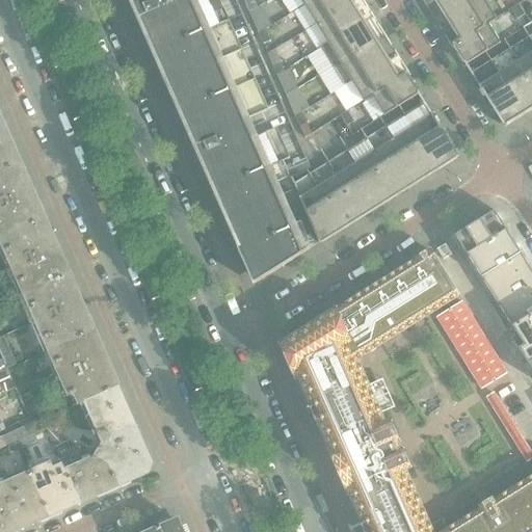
[(293,217),(196,0),(128,0),(131,6),(139,23),(152,53),(165,83),(179,112),(192,143),(200,160),(213,191),(227,220),(239,250),(250,276),(262,281),(301,255),(309,250),(308,249),(293,217)]
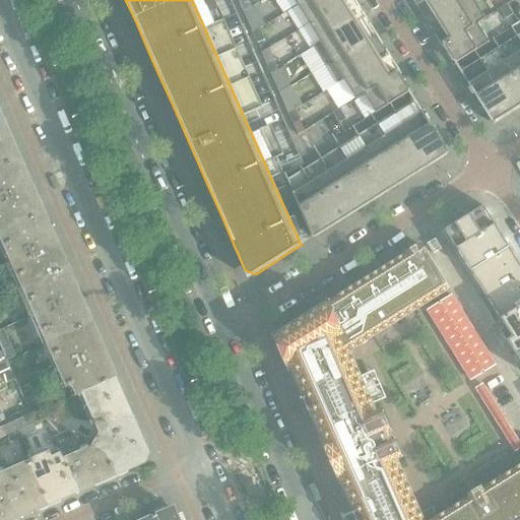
[(309,24),(342,3),(340,0),(306,0),(297,6),(309,24)]
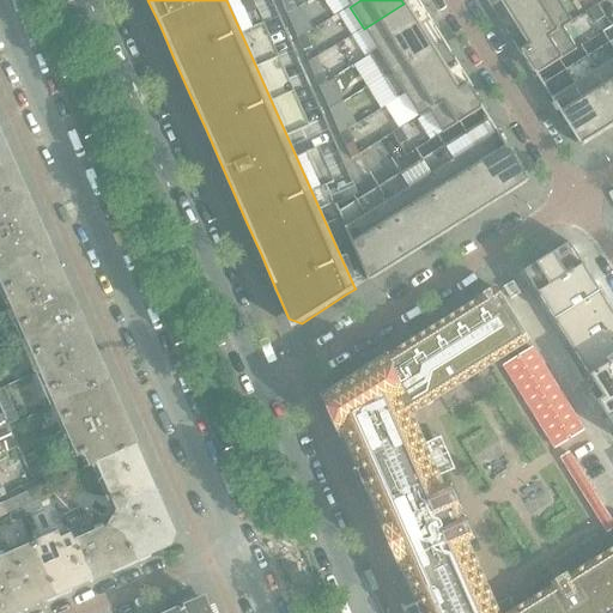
[(517,25),(558,0),(557,0),(508,0),(503,4),(517,25)]
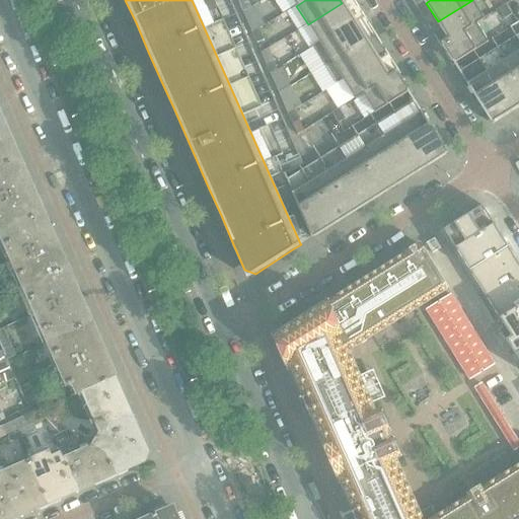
[(476,24),(484,19),(472,0),(438,21),(448,39),(440,43),(442,46),(476,24)]
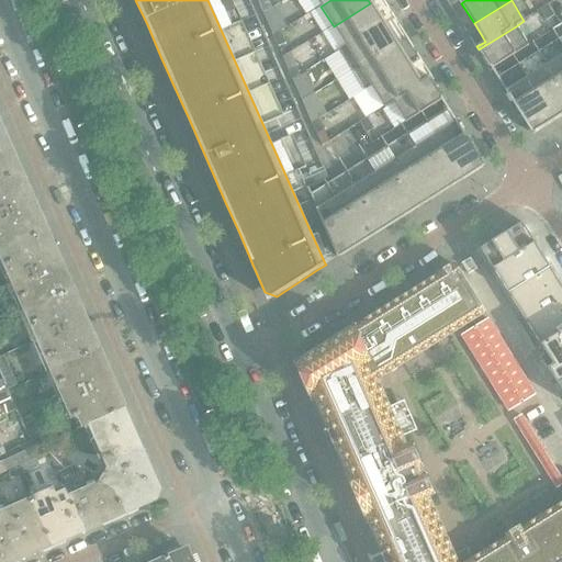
[(338,52),(383,24),(370,3),(334,26),(345,45),(338,51),(338,52)]
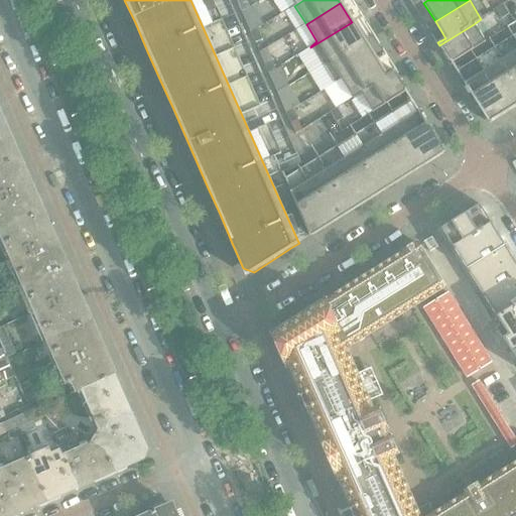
[(508,15),(502,4),(495,9),(501,19),(508,15)]
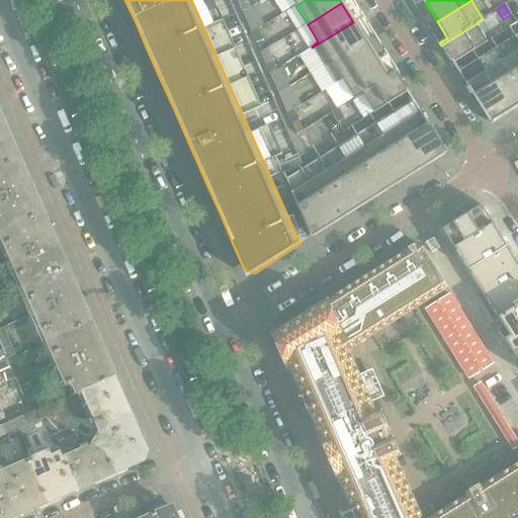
[(258,29),(253,18),(246,21),(251,32),(258,29)]
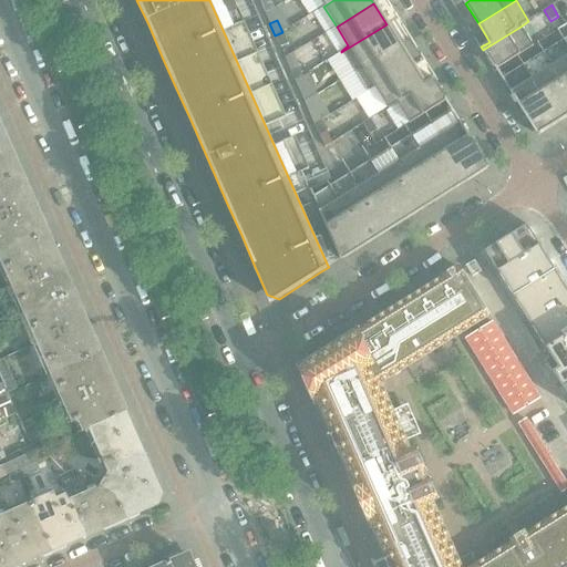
[(362,68),(399,44),(387,24),(341,52),(354,72),(362,68)]
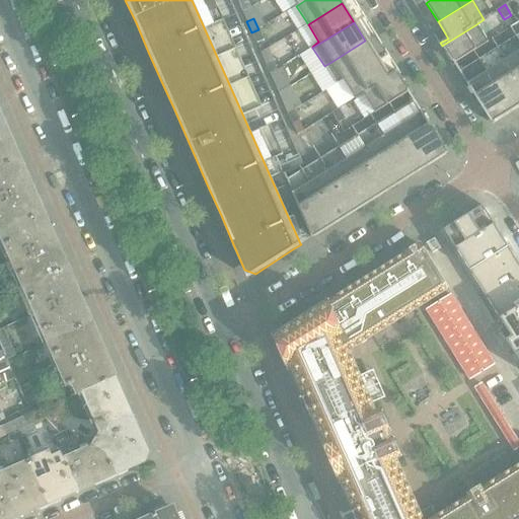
[(455,63),(488,43),(476,24),(442,46),(454,65),(456,64),(455,63)]
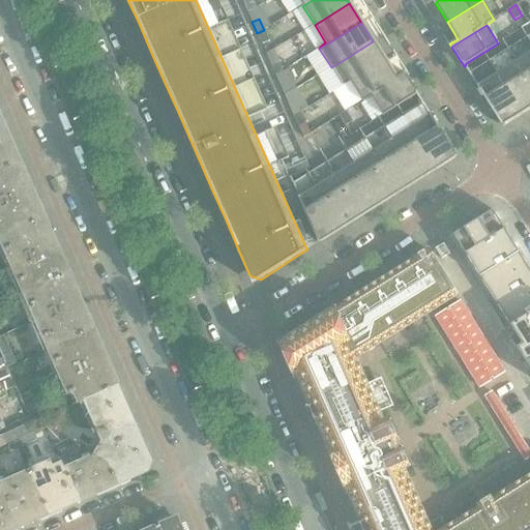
[(269,41),(264,30),(257,33),(262,45),(269,41)]
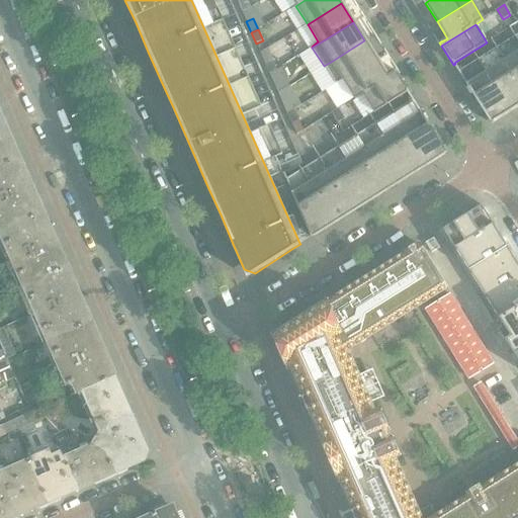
[(342,81),(376,60),(364,40),(331,62),(342,81)]
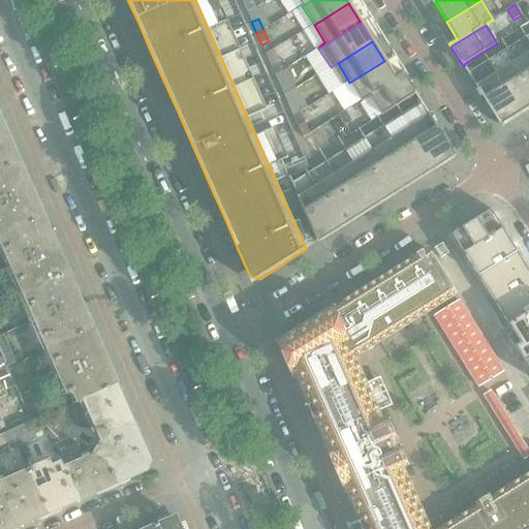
[(528,52),(514,62),(528,85),(528,52)]
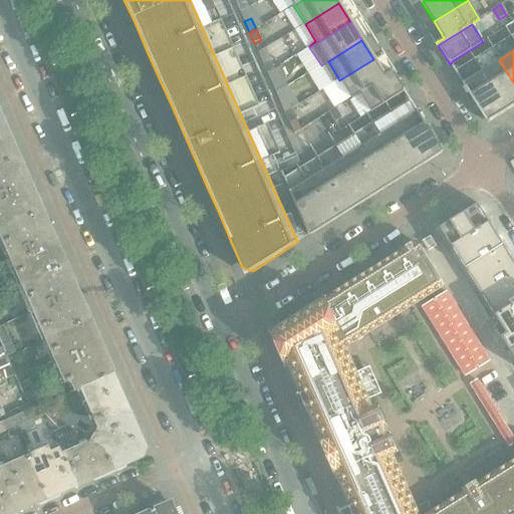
[(274,68),(269,58),(262,61),(266,72),(274,68)]
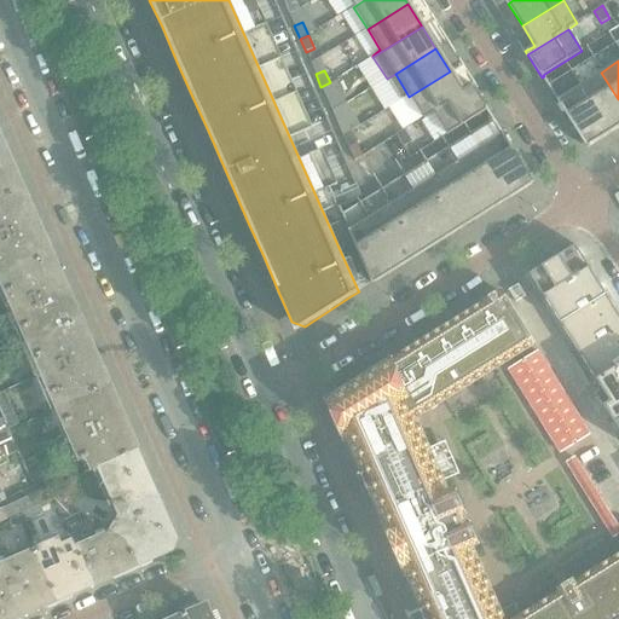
[(433,114),(473,87),(472,85),(462,91),(450,71),(409,97),(423,120),(433,114)]
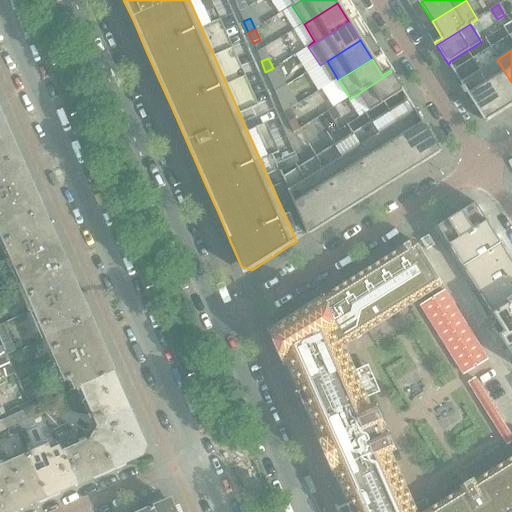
[(511,106),(511,82),(497,60),(479,71),(504,111),(511,106)]
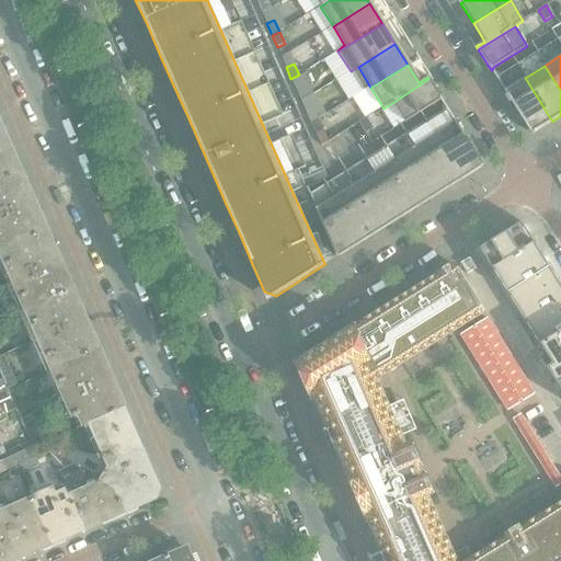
[(305,88),(299,75),(290,79),(296,91),(305,88)]
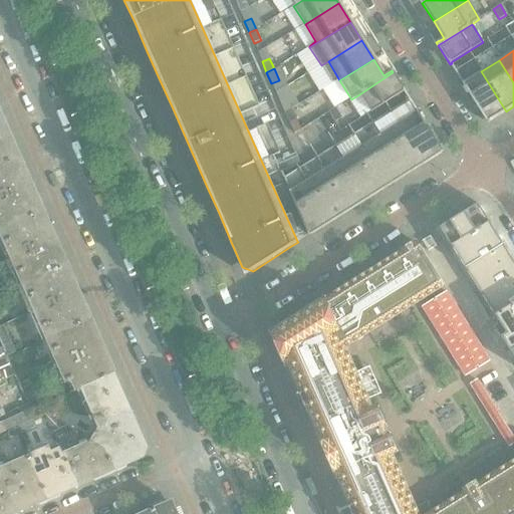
[(506,111),(481,71),(463,82),(462,81),(461,82),(464,86),(462,87),(466,94),(468,93),(487,123),(506,111)]
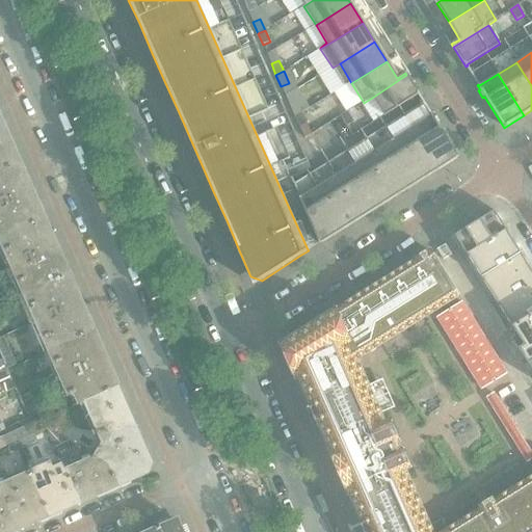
[(383,116),(418,95),(418,97),(420,96),(406,75),(372,98),(383,116)]
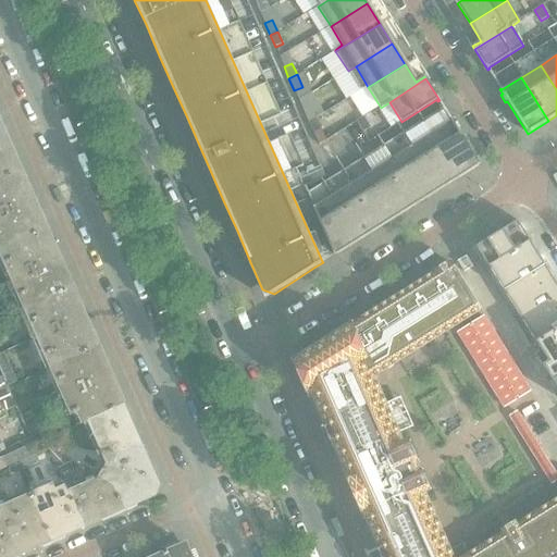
[(316,118),(310,107),(302,110),(308,122),(316,118)]
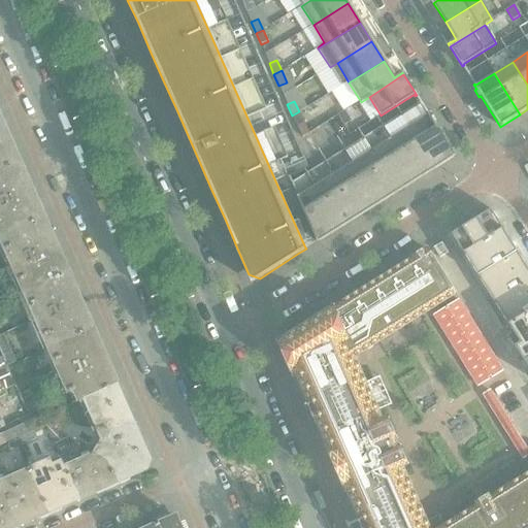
[(351,121),(344,110),(337,114),(343,126),(351,121)]
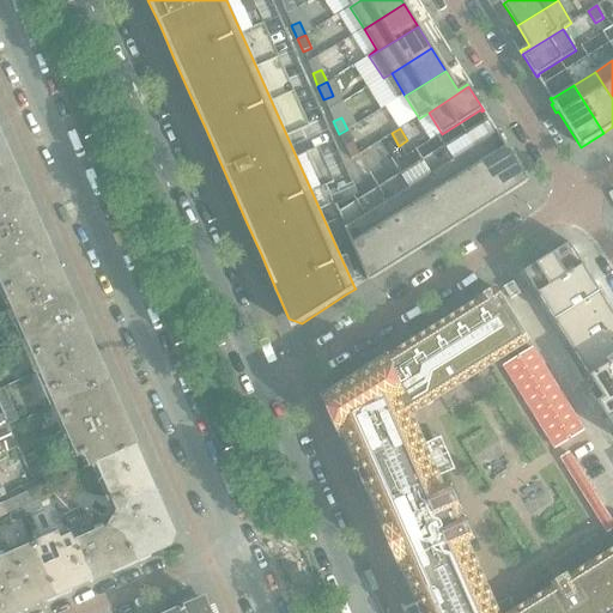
[(353,144),(347,129),(339,134),(345,147),(353,144)]
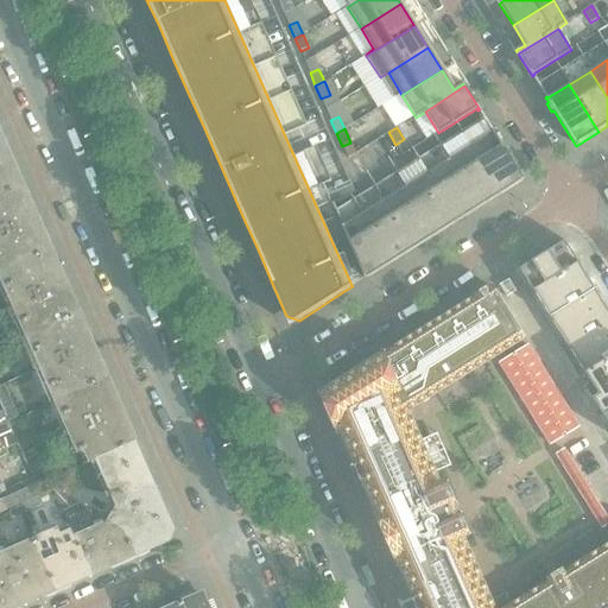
[(524,179),(501,143),(502,141),(498,134),(495,135),(493,130),(491,131),(492,133),(470,146),(501,194),(524,179)]
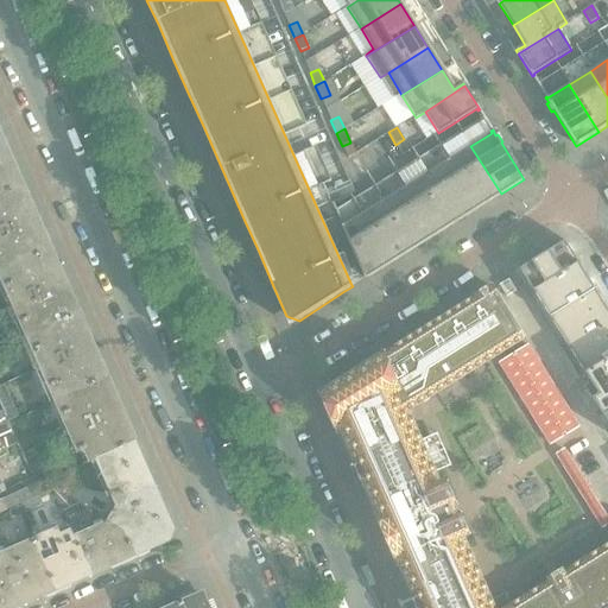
[(0,165),(11,160),(0,137),(0,165)]
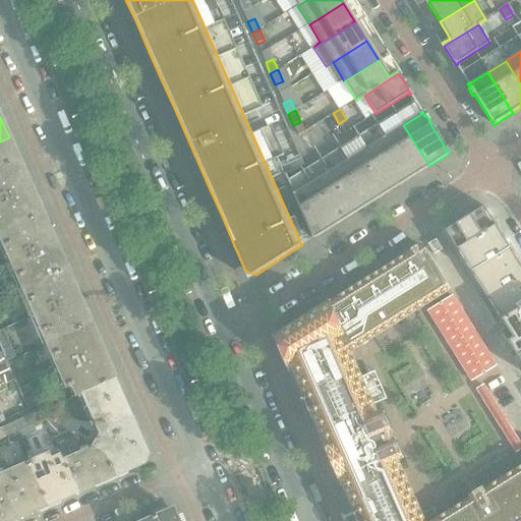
[(429,166),(403,125),(385,136),(410,177),(429,166)]
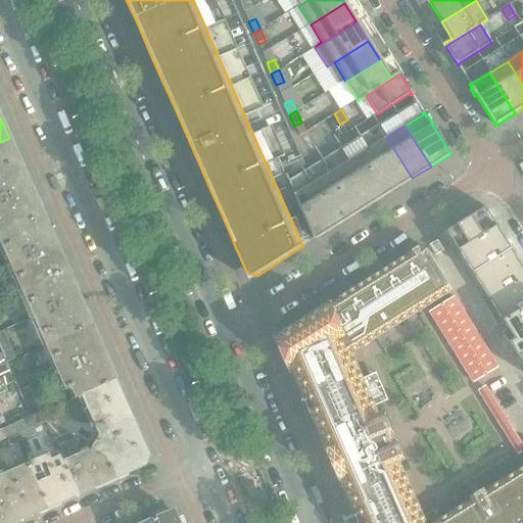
[(412,178),(386,137),(368,149),(393,190),(412,178)]
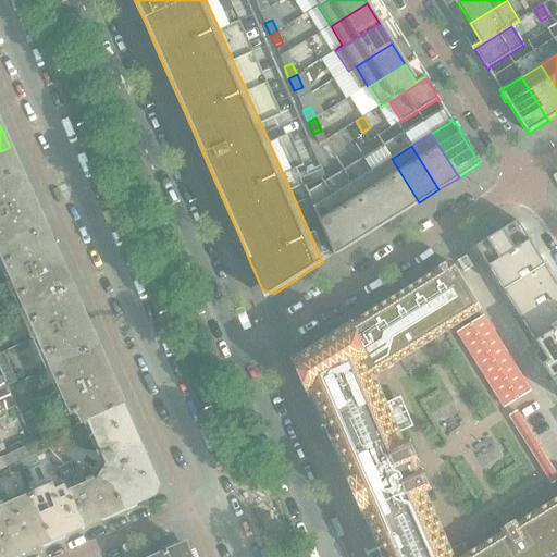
[(0,182),(21,173),(10,147),(0,151),(0,182)]
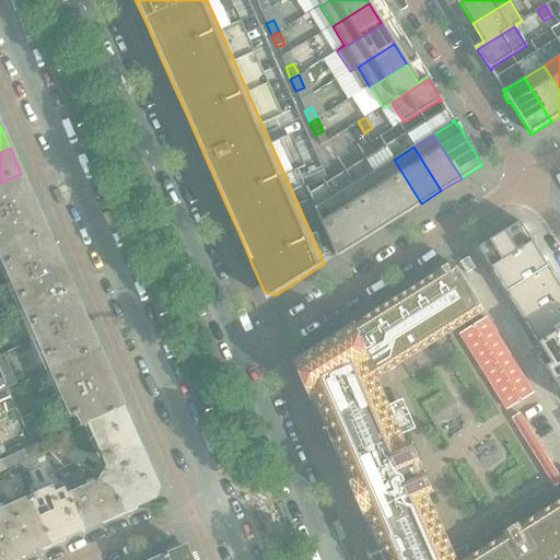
[(421,203),(394,160),(373,172),(401,216),(421,203)]
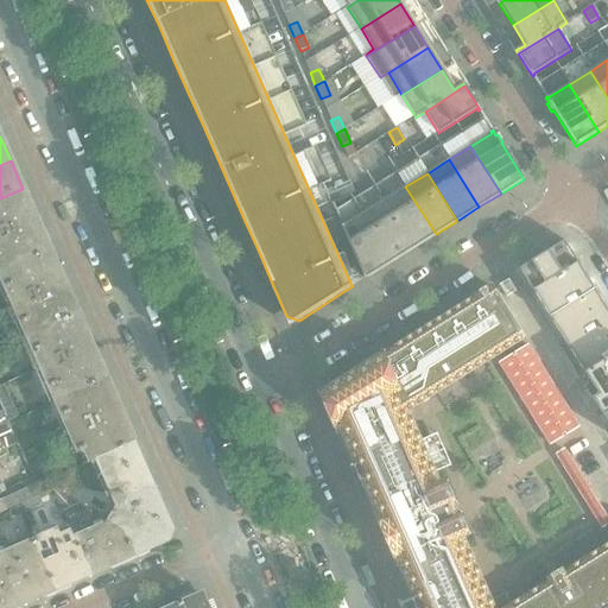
[(436,234),(405,187),(384,201),(413,248),(436,234)]
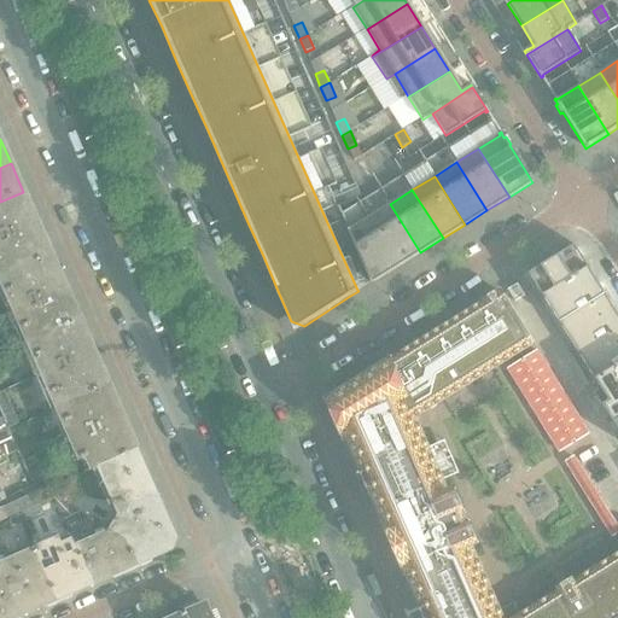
[(0,278),(51,256),(23,192),(0,202),(0,278)]
